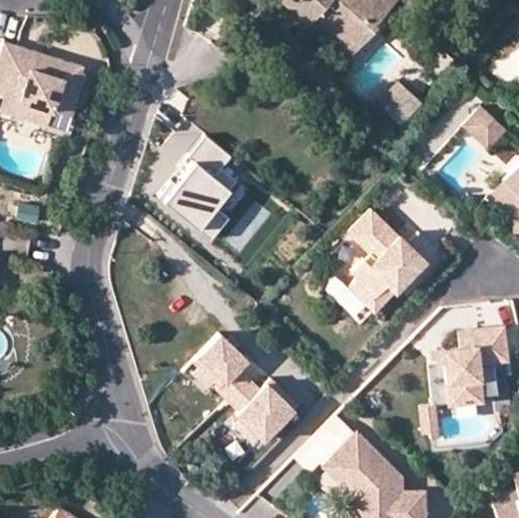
[(320,13),(359,50),(377,31),(375,29),(401,0),(279,0),(308,27),(320,13)]
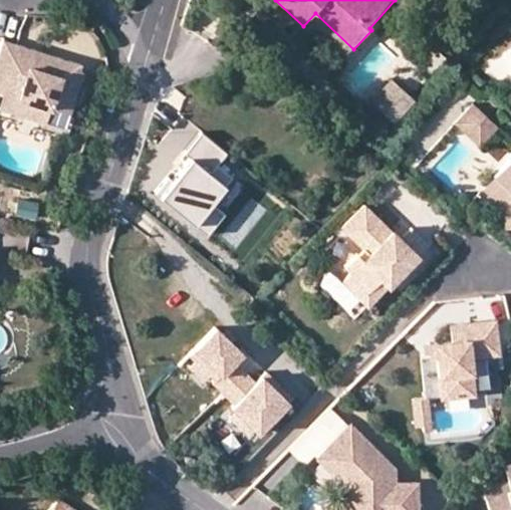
[(342,61),(353,49),(315,13),(304,25),(342,61)]
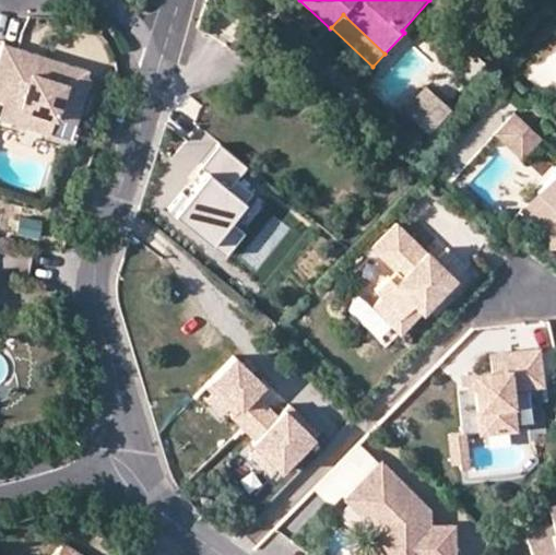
[(47,62),(44,56),(7,45),(0,66),(0,101),(8,103),(24,107),(20,125),(55,134),(60,118),(82,124),(95,78),(92,77),(93,70),(66,62),(58,66),(58,67),(47,65),(47,62)]
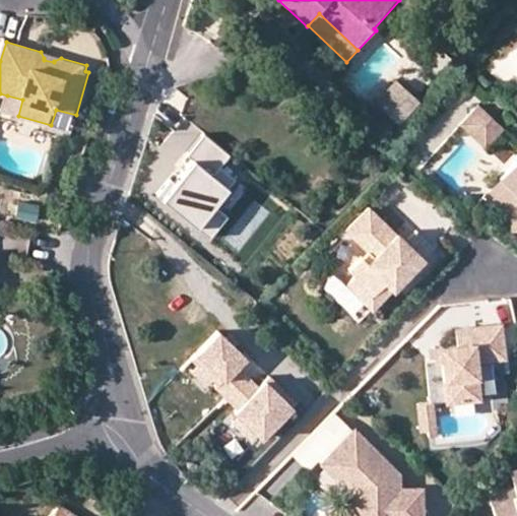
[(51,55),(41,52),(44,58),(44,60),(54,62),(54,61),(61,58),(51,55)]
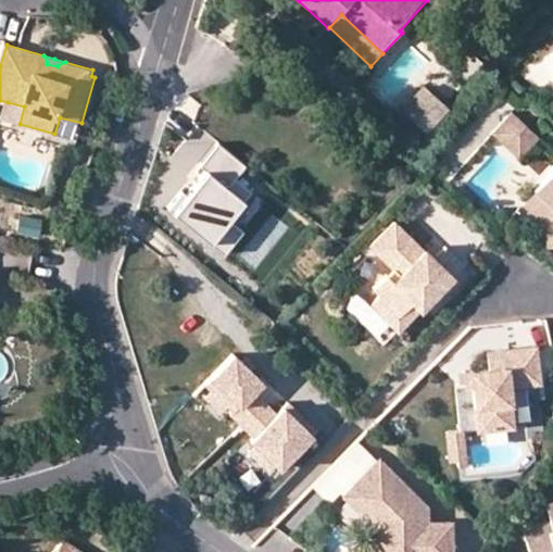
[(449,111),(427,90),(404,114),(427,135),(449,111)]
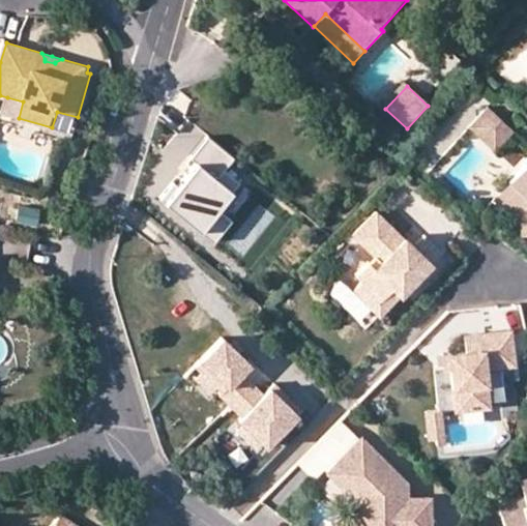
[(3,114),(19,118),(23,101),(7,97),(3,114)]
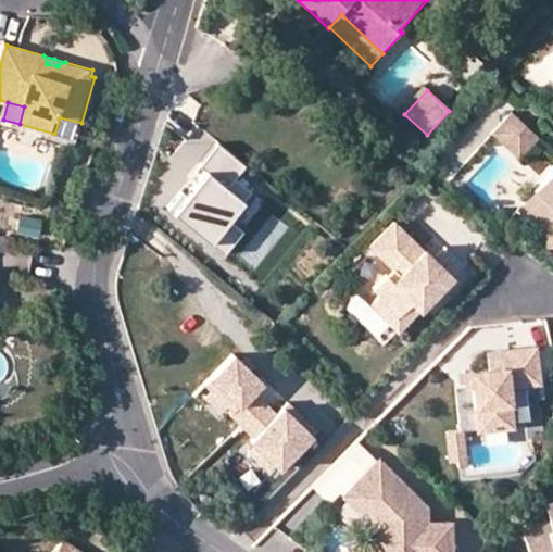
[(515,116),(499,135),(523,157),(539,138),(515,116)]
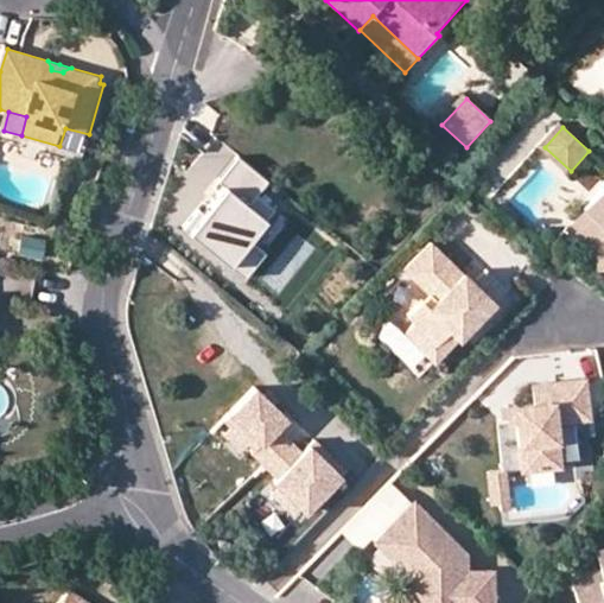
[(271,183),(242,159),(221,183),(228,189),(207,215),(202,210),(185,229),(246,279),(267,254),(252,241),(277,211),(260,197),(271,183)]
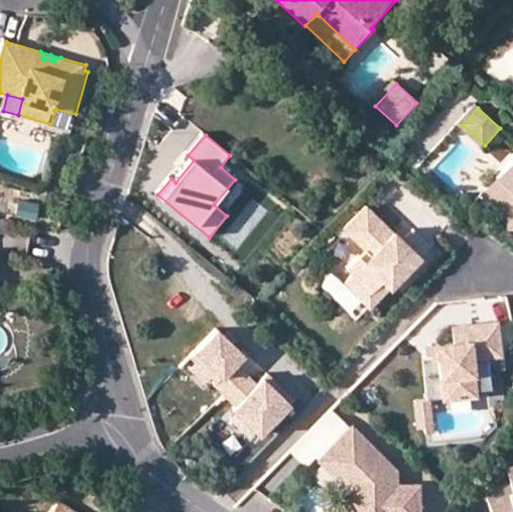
[(512,165),(499,179),(512,194),(512,165)]
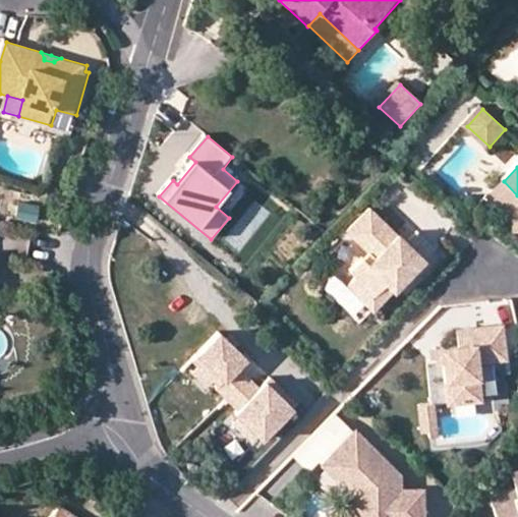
[(495,191),(516,212),(517,210),(517,195),(504,181),(495,191)]
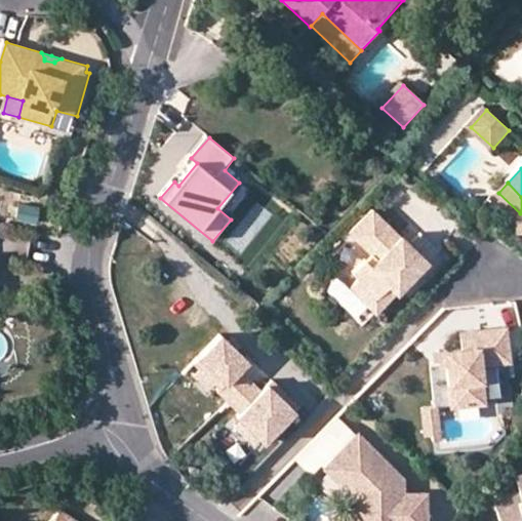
[(22,206),(19,218),(39,223),(41,210),(22,206)]
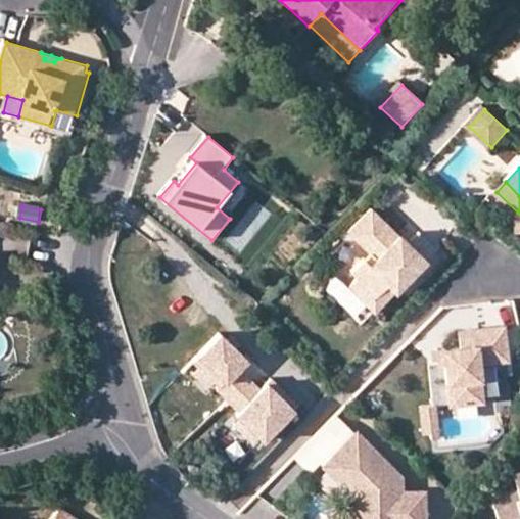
[(372,266),(366,260),(352,273),(359,279),(350,288),(369,307),(389,284),(397,291),(437,249),(421,234),(410,245),(373,210),(349,234),(371,254),(377,261),(372,266)]
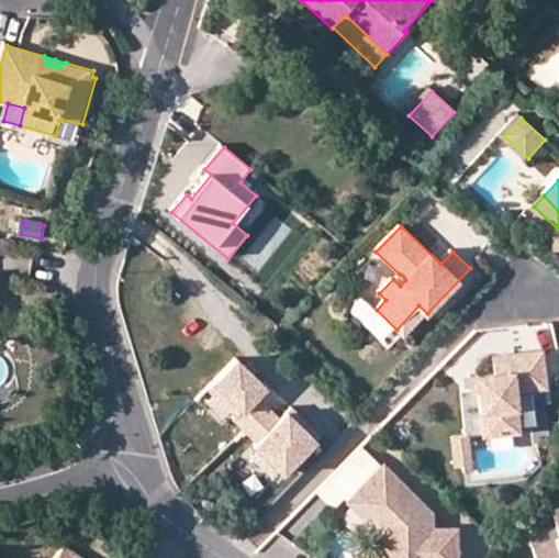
[(399,274),(393,279),(400,286),(405,280),(399,274)]
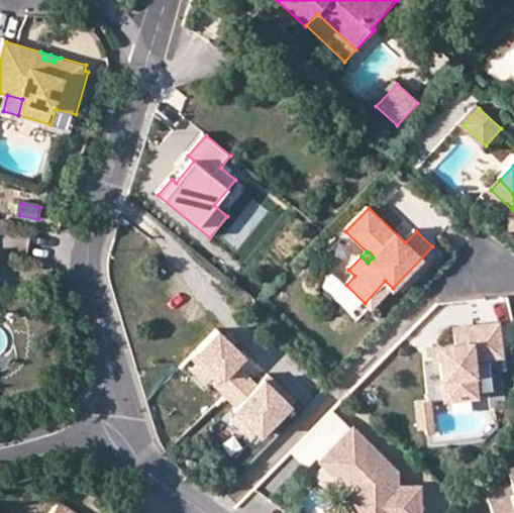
[(372,310),(393,288),(385,281),(365,303),(372,310)]
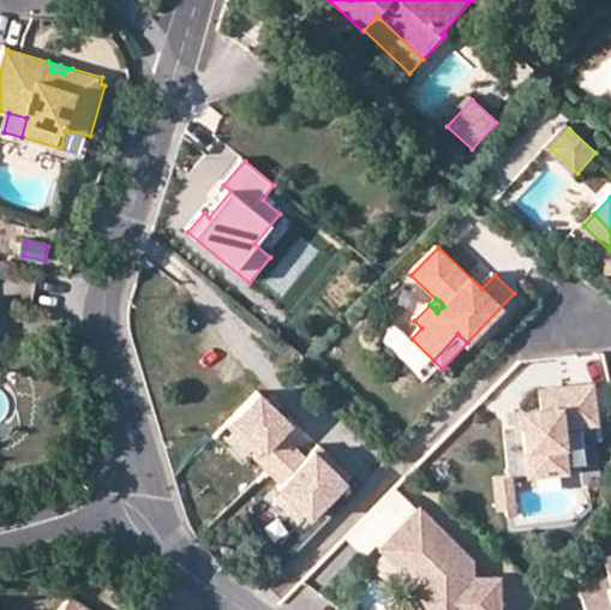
[(523,413),(526,431),(531,479),(570,474),(565,430),(600,426),(595,387),(541,393),(544,411),(523,413)]
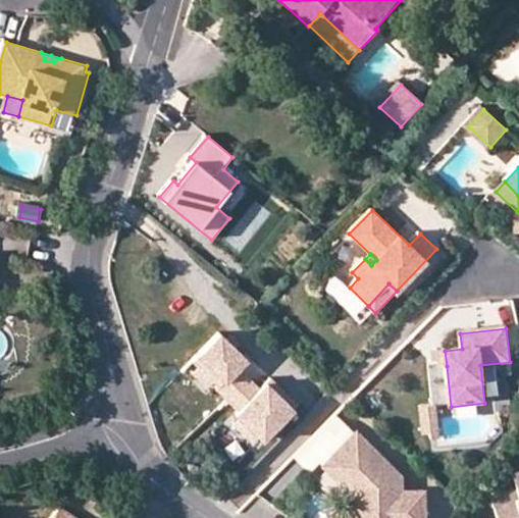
[(224,334),(197,362),(222,387),(219,390),(242,411),(239,414),(265,441),(300,405),(273,379),(263,391),(242,369),(251,361),(224,334)]
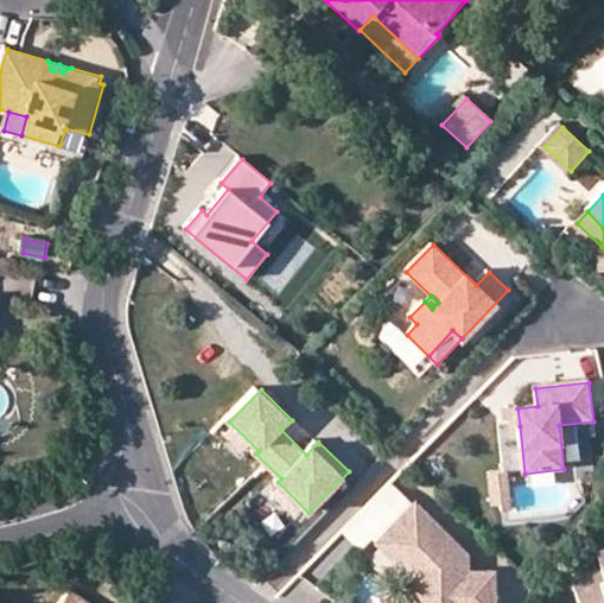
[(488,475),(494,508),(512,505),(506,473),(488,475)]
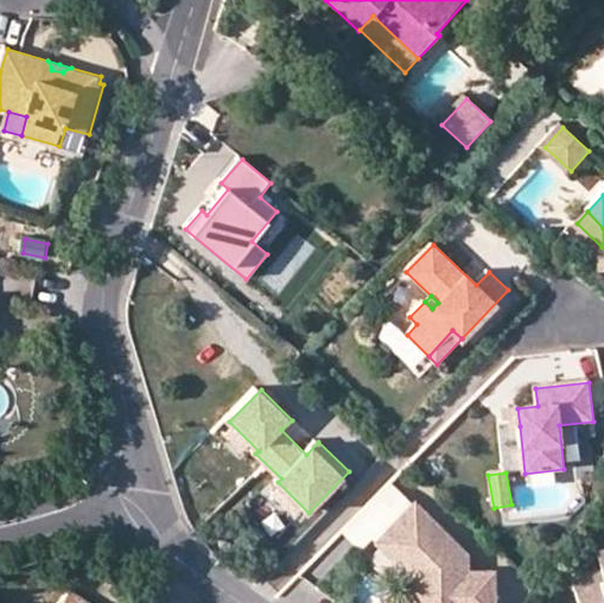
[(451,545),(455,541),(419,506),(389,535),(423,569),(412,578),(414,581),(413,592),(428,594),(427,602),(496,602),(498,577),(471,576),(472,558),(469,554),(461,554),(451,545)]
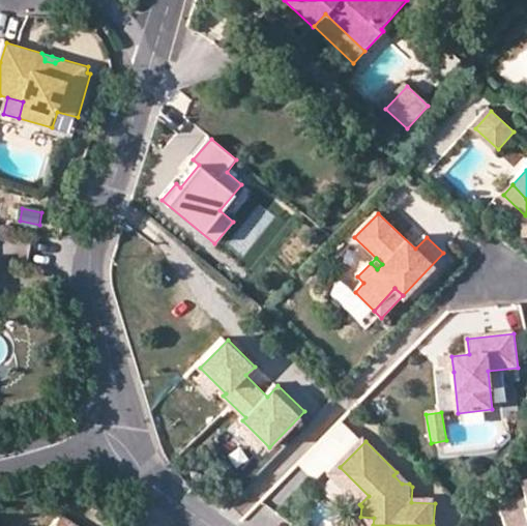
[(330,476),(359,504),(369,496),(340,467),(330,476)]
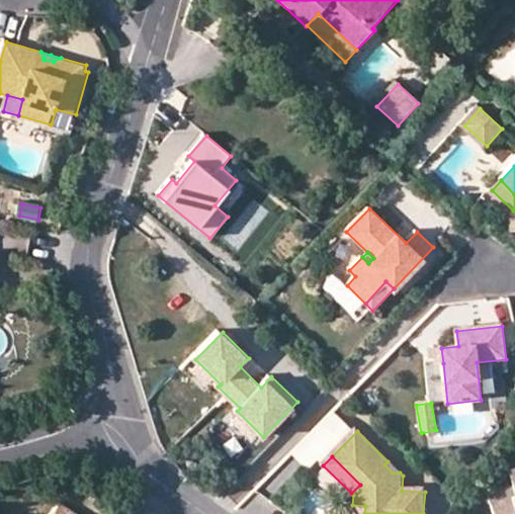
[(400,473),(388,461),(384,464),(393,473),(400,473)]
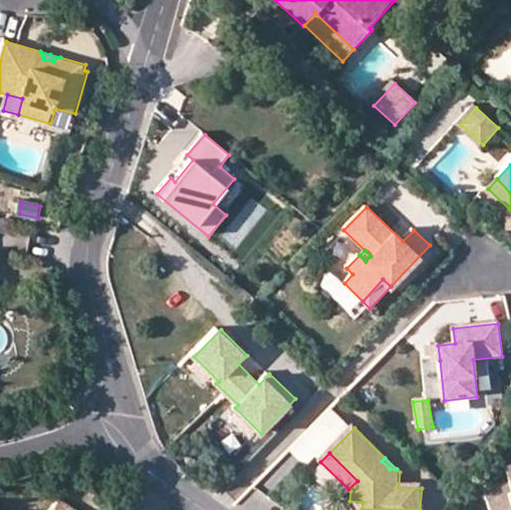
[(510,465),(506,467),(510,482),(484,488),(490,509),(510,509),(510,465)]
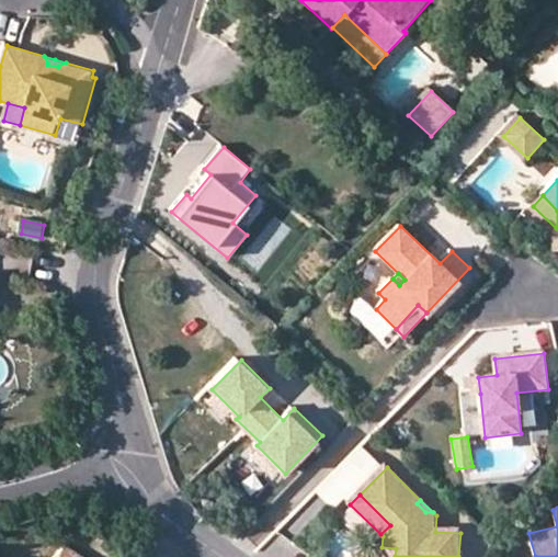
[(395,556),(396,548),(382,547),(380,556),(395,556)]
